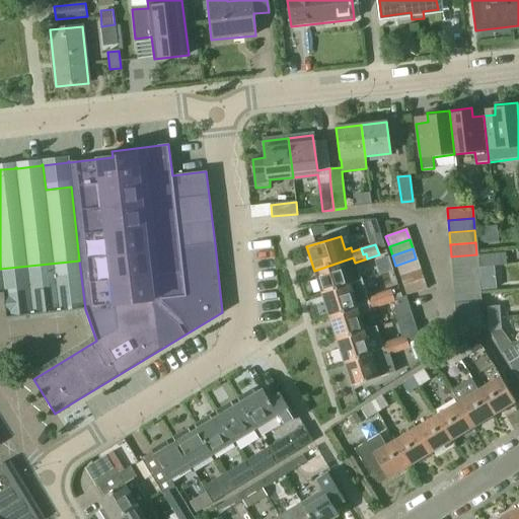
[(478,255),(479,268),(505,265),(504,252),(478,255)]
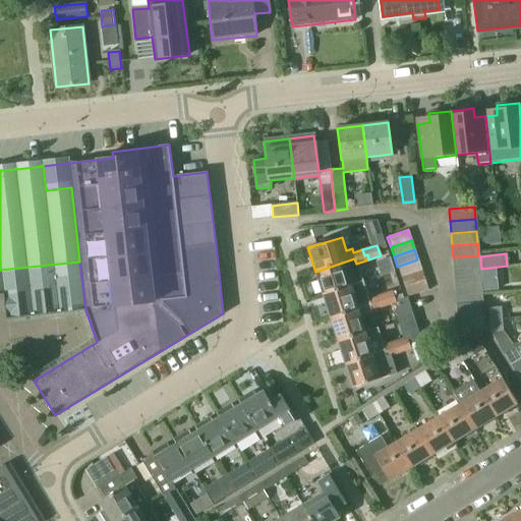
[(453,257),(454,270),(479,268),(478,255),(453,257)]
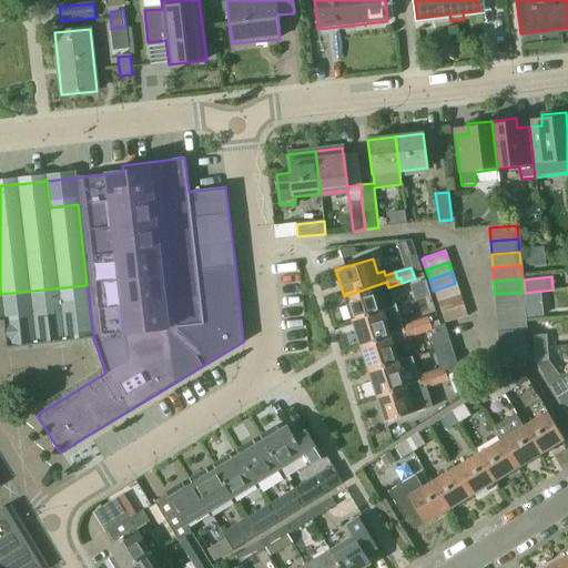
[(386,282),(344,296),(352,322),(382,312),(395,307),(389,292),(388,287),(386,282)]
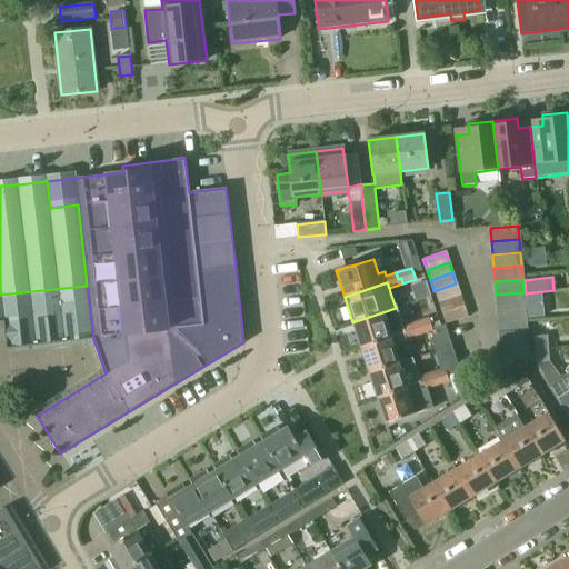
[(433,291),(438,302),(460,296),(456,283),(433,291)]
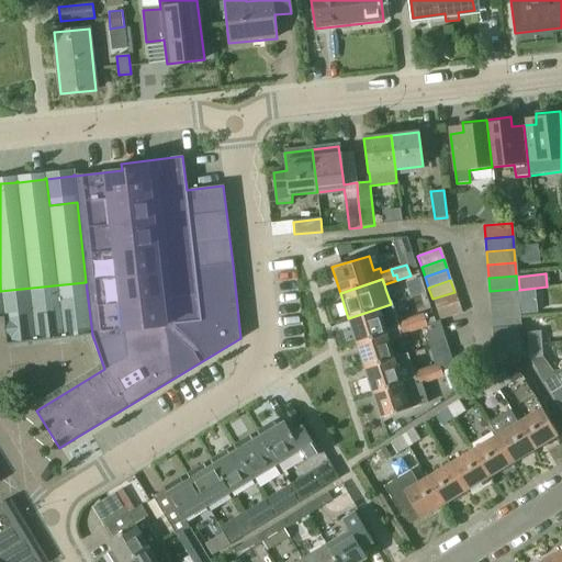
[(0,318),(3,318),(7,345),(92,335),(86,282),(0,291),(0,318)]
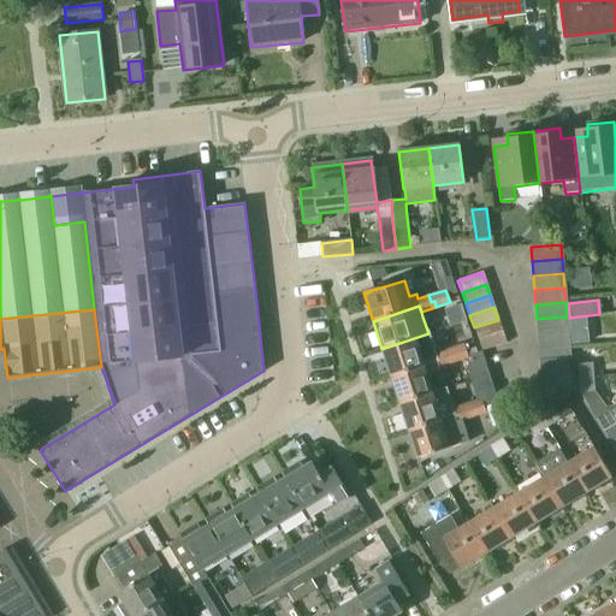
[(537,319),(538,333),(568,331),(567,317),(537,319)]
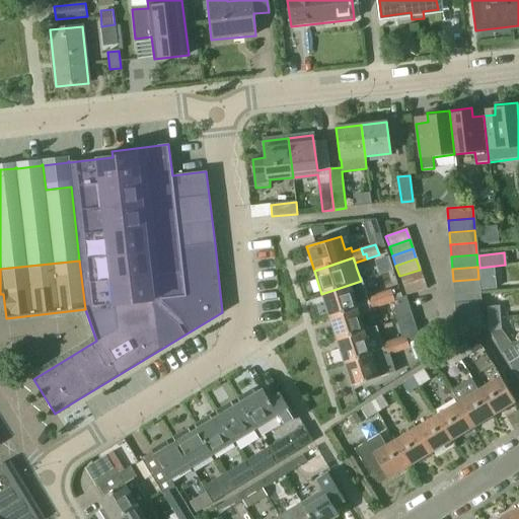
[(399,276),(402,286),(423,280),(420,270),(399,276)]
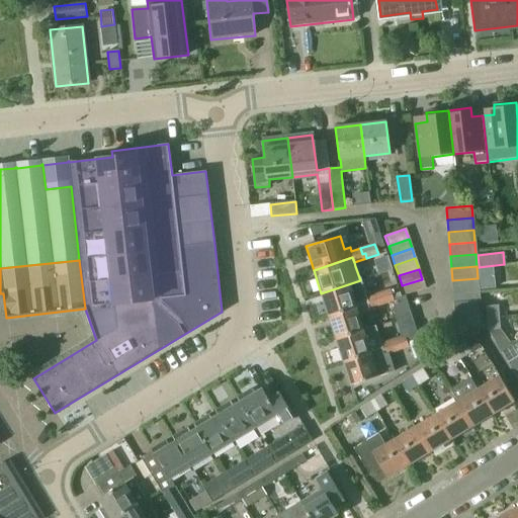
[(452,280),(453,291),(479,290),(478,278),(452,280)]
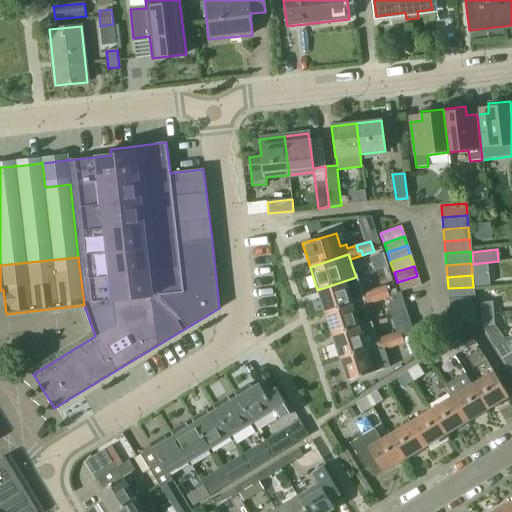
[(417,276),(397,282),(400,293),(401,293),(420,286),(417,276)]
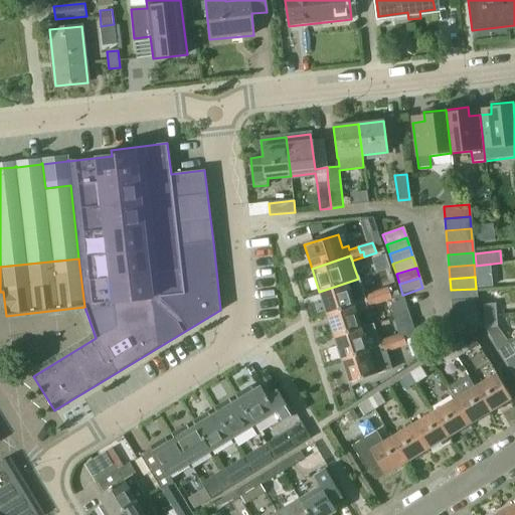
[(491,280),(478,281),(478,288),(492,287),(491,280)]
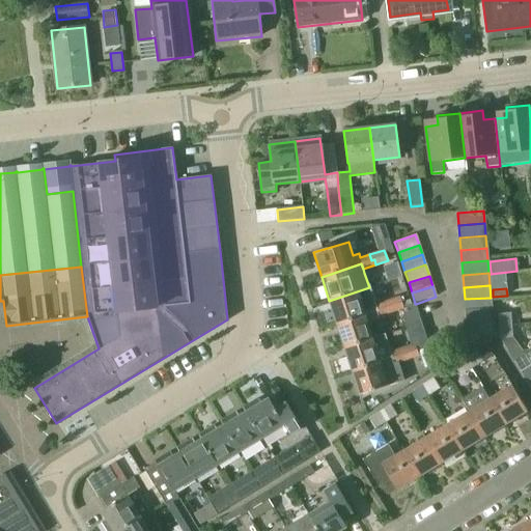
[(329,301),(336,324),(364,315),(357,291),(329,301)]
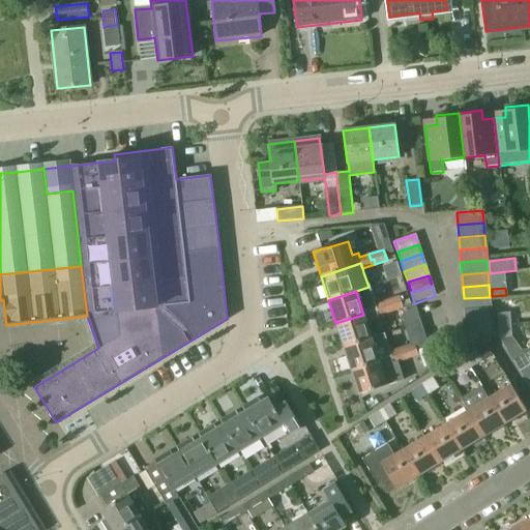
[(399,296),(384,301),(386,307),(388,306),(390,311),(402,307),(399,296)]
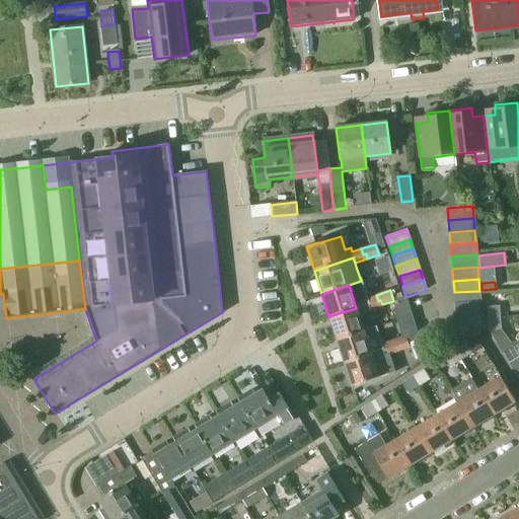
[(376,295),(366,298),(368,304),(369,308),(382,304),(380,300),(378,301),(376,295)]
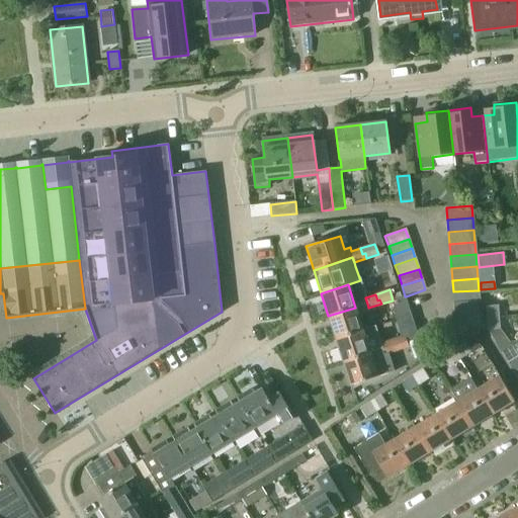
[(328,316),(336,339),(363,331),(363,330),(358,317),(370,314),(368,308),(367,304),(355,308),(328,316)]
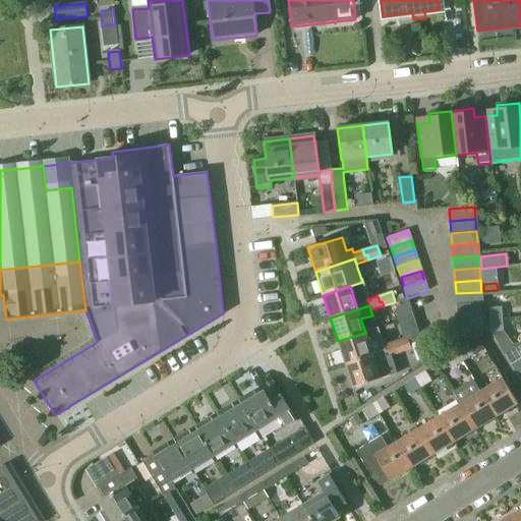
[(501,307),(488,308),(489,320),(502,319),(501,307)]
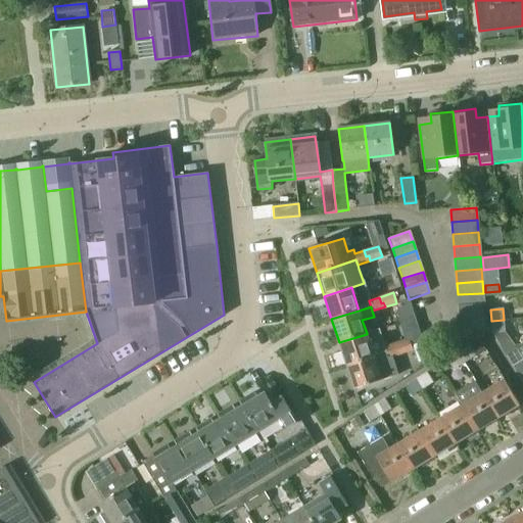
[(504,320),(491,321),(492,333),(505,332),(504,320)]
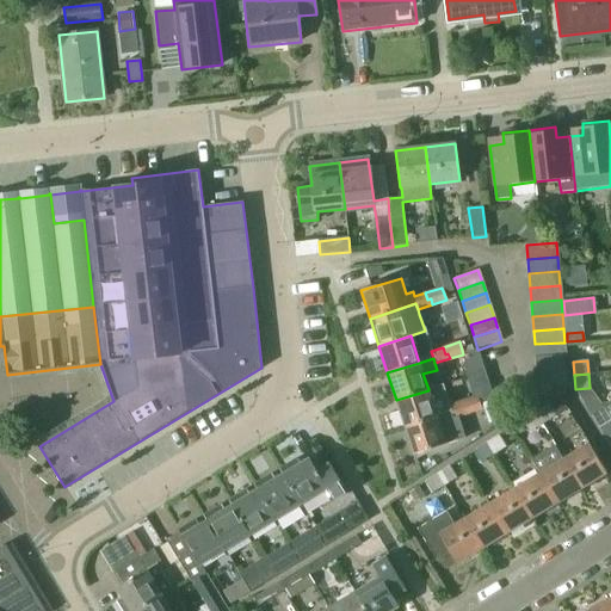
[(488,383),(470,389),(473,397),(477,396),(480,403),(482,403),(495,399),(488,383)]
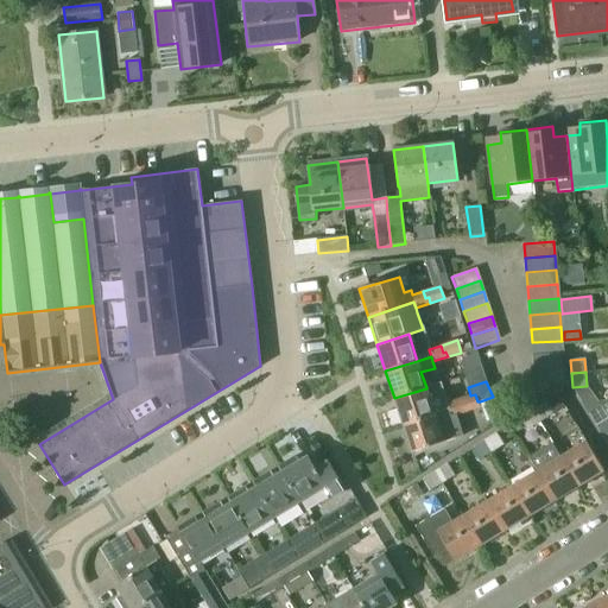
[(426,388),(394,398),(403,425),(449,411),(450,416),(456,413),(464,411),(463,406),(461,407),(458,400),(448,403),(442,382),(426,387),(426,388)]
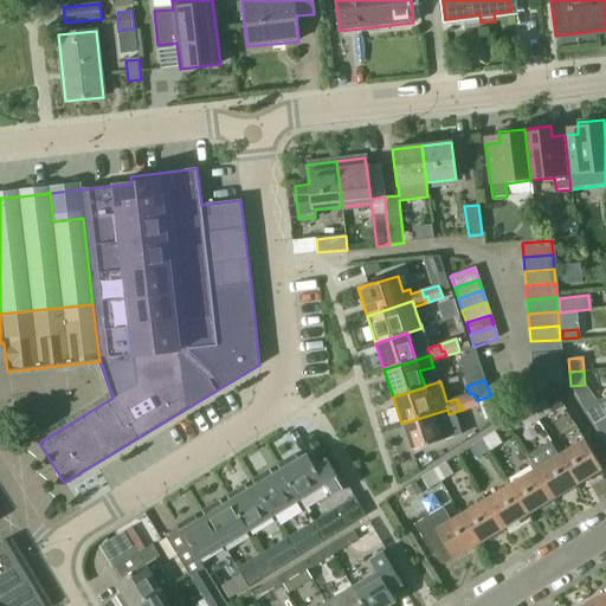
[(469,394),(457,399),(459,406),(462,405),(463,410),(477,405),(476,400),(474,393),(469,394)]
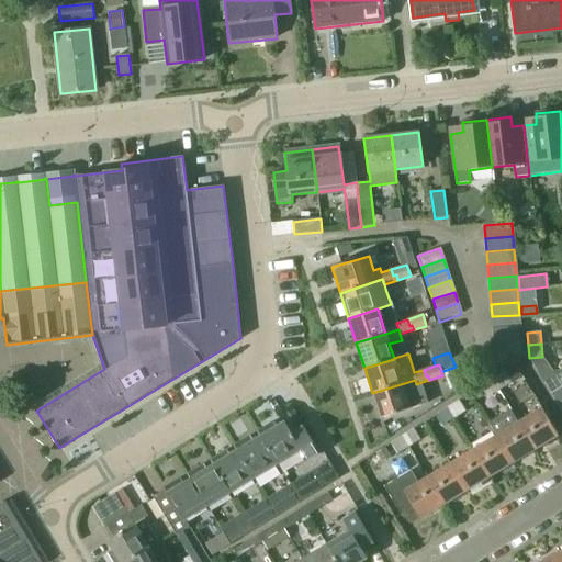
[(516,366),(493,381),(498,390),(520,374),(516,366)]
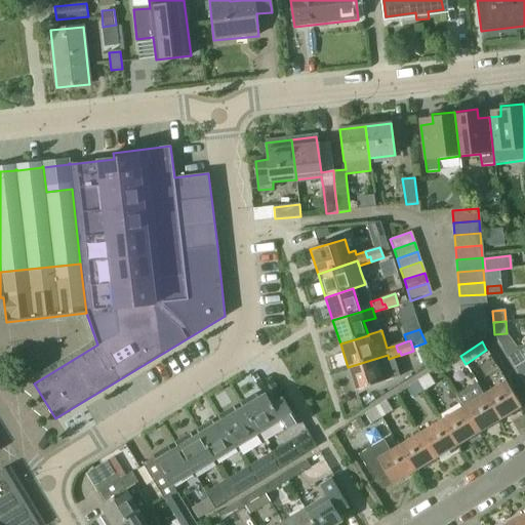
[(388,355),(348,367),(355,391),(382,381),(400,376),(394,357),(389,359),(388,355)]
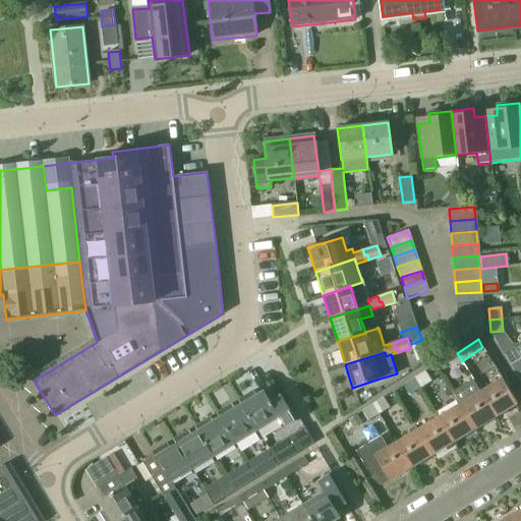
[(462,361),(457,353),(446,360),(450,367),(462,361)]
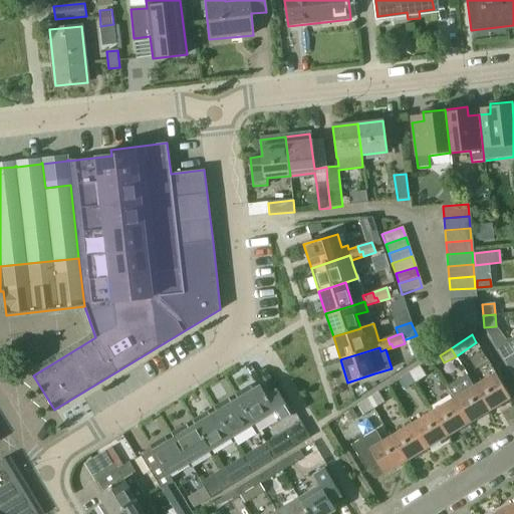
[(513,353),(513,352),(502,359),(513,378),(513,353)]
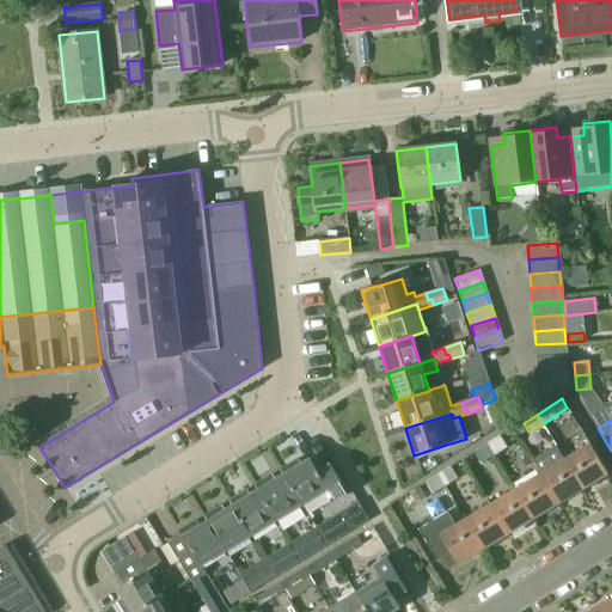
[(500,435),(487,444),(494,456),(507,447),(500,435)]
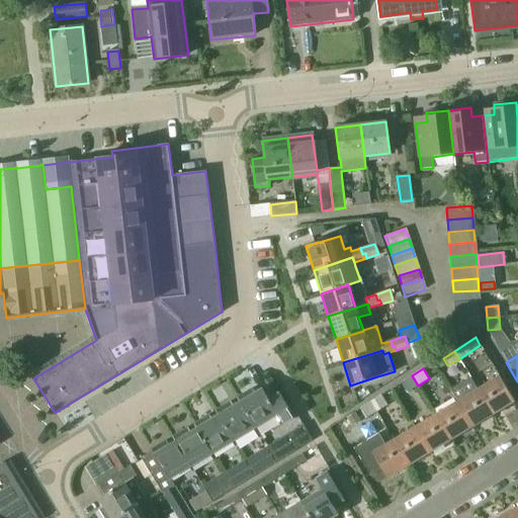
[(418,385),(412,375),(401,382),(407,393),(418,385)]
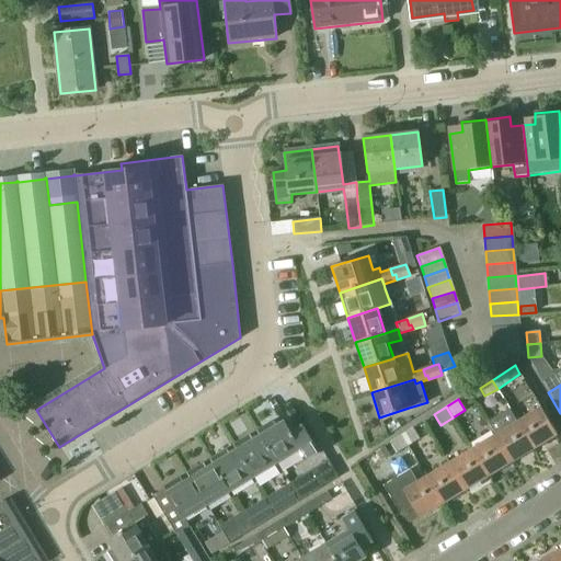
[(510,409),(487,422),(494,436),(511,462),(534,449),(517,422),(510,409)]
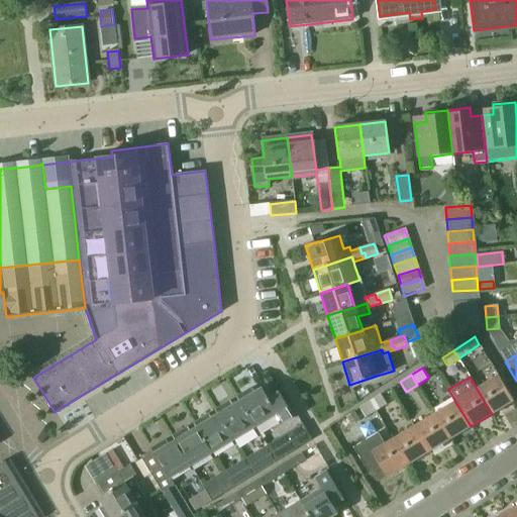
[(498,377),(477,389),(492,414),(513,401),(498,377)]
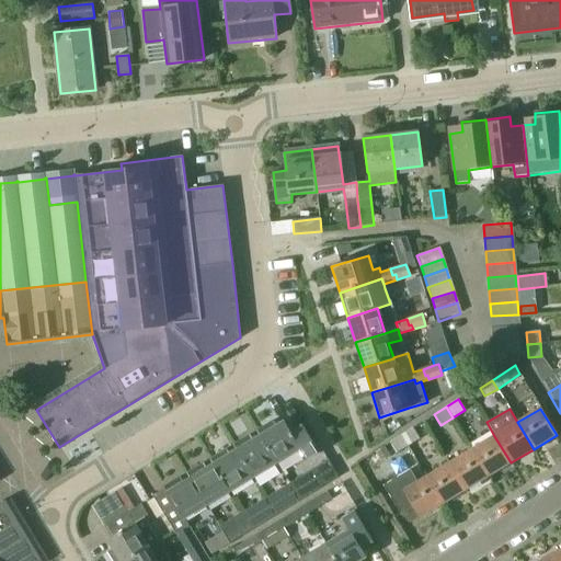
[(258,431),(261,436),(261,435),(277,462),(300,449),(307,460),(320,453),(304,425),(292,433),(285,421),(276,426),(274,422),(258,431)]
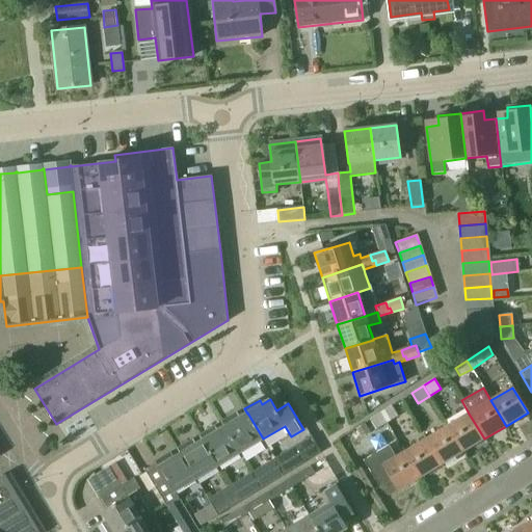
[(392,405),(379,413),(387,423),(398,416),(392,405)]
